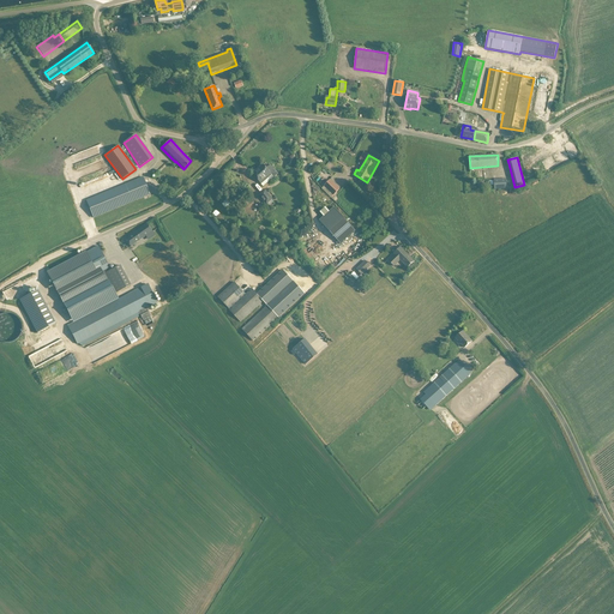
[(264,164),(253,174),(257,179),(260,182),(268,176),(270,180),(278,174),(270,164),(266,168),(264,164)]
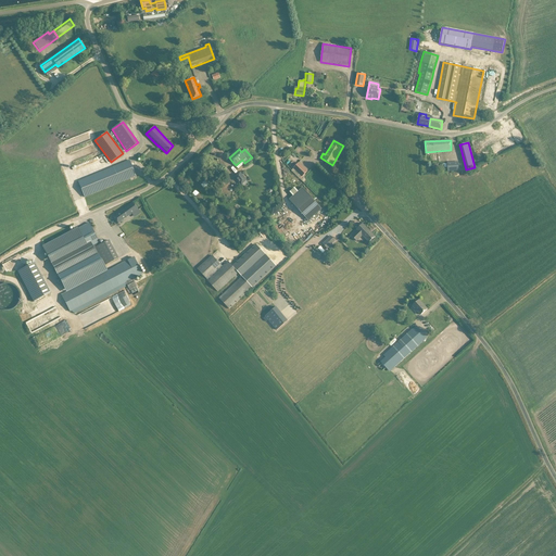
[(101,166),(106,163),(103,154),(97,156),(101,166)]
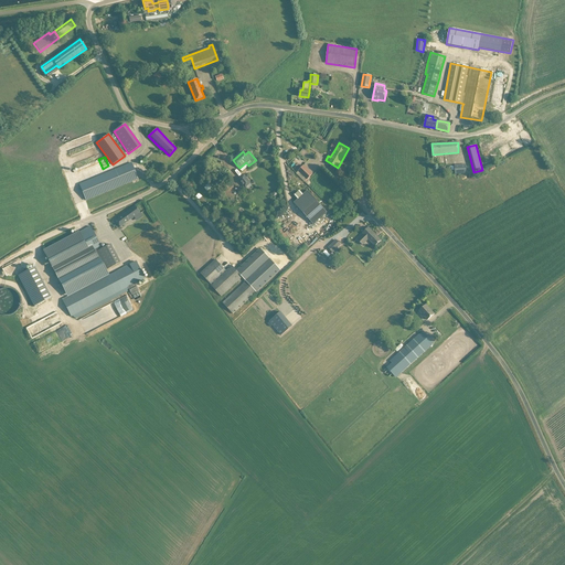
[(86,200),(138,179),(131,163),(80,184),(86,200)]
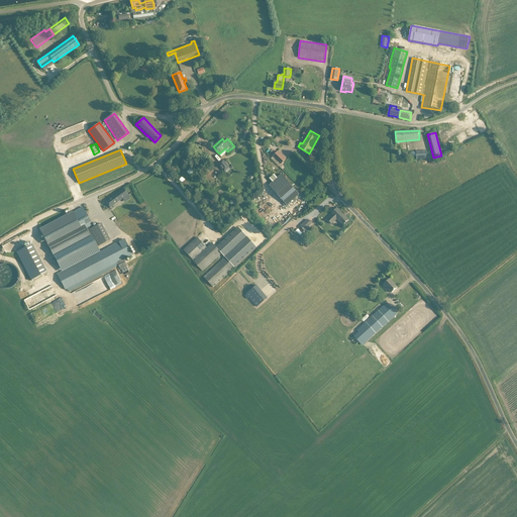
[(416,160),(426,159),(426,150),(416,150),(416,160)]
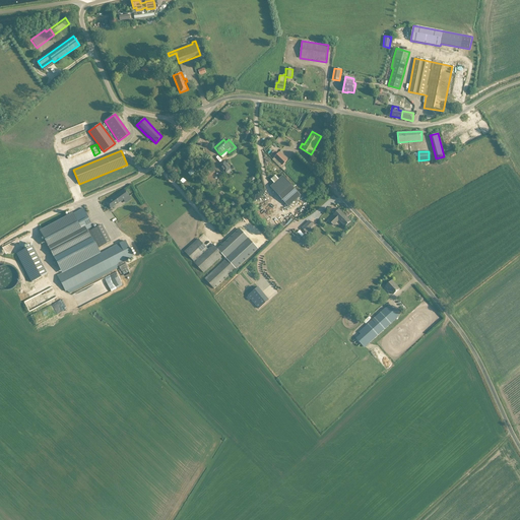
[(280,168),(287,160),(279,152),(272,159),(280,168)]
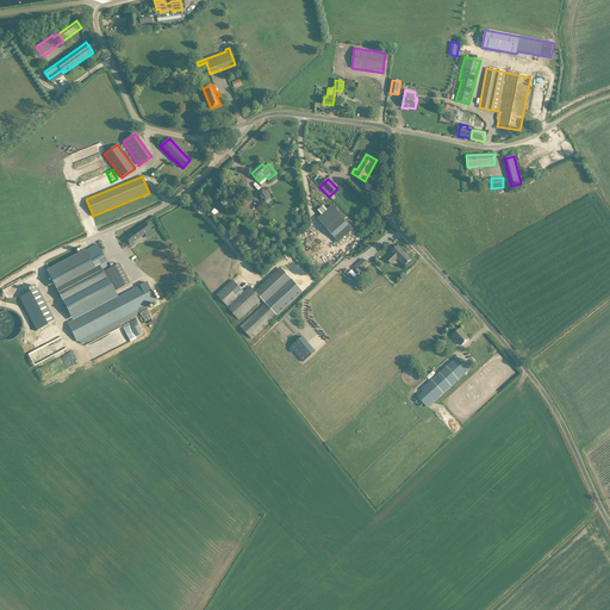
[(265,203),(271,198),(263,190),(257,194),(265,203)]
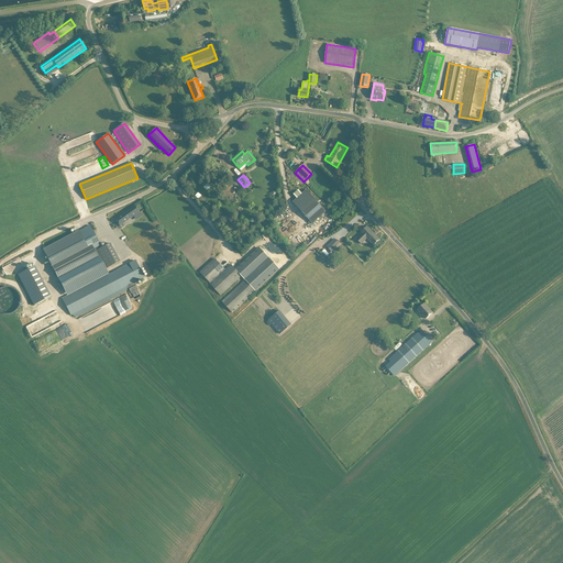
[(312,222),(326,211),(307,190),(294,202),(312,222)]
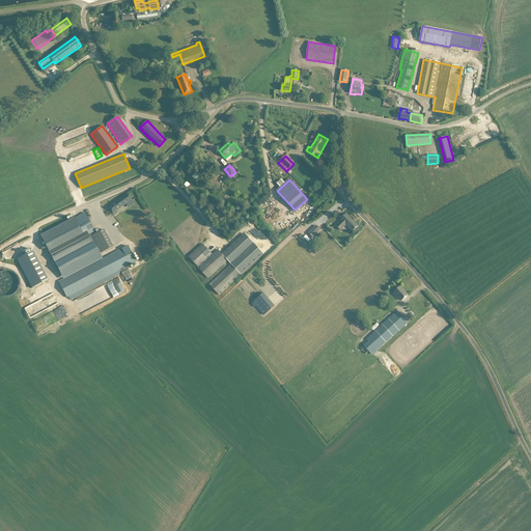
[(113,214),(132,200),(128,193),(108,206),(113,214)]
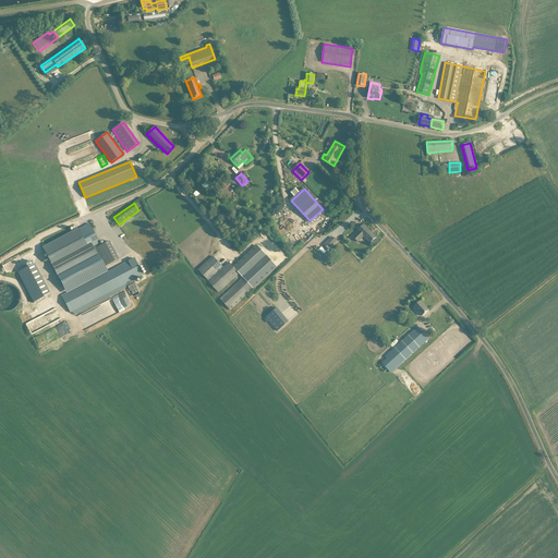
[(108,270),(105,266),(96,249),(95,247),(100,244),(89,223),(43,249),(58,277),(67,291),(108,270)]
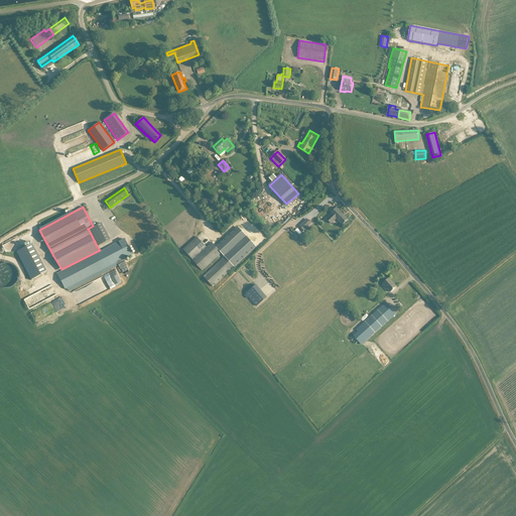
[(348,220),(337,208),(334,212),(331,213),(332,214),(327,219),(332,224),(337,219),(343,225),(348,220)]
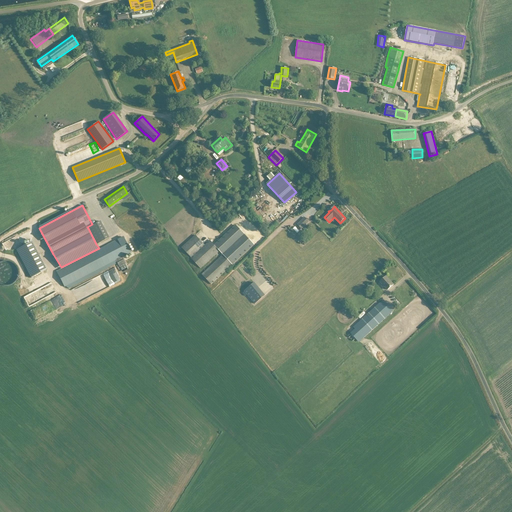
[(297,224),(296,226),(300,230),(301,229),(309,222),(305,217),(297,224)]
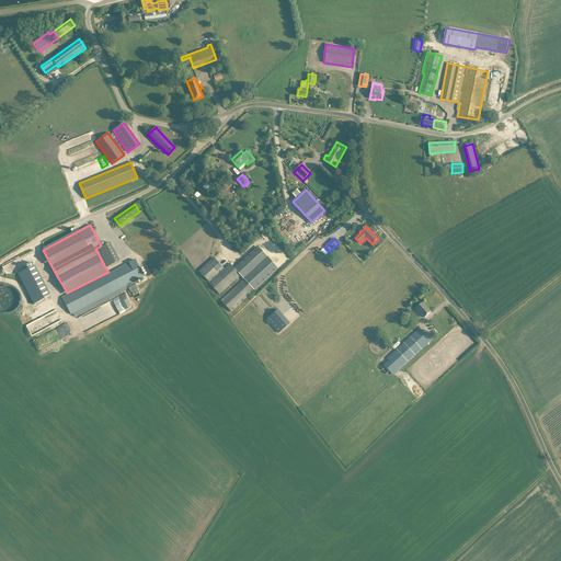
[(101,245),(95,249),(96,250),(105,267),(119,260),(110,242),(102,247),(101,245)]
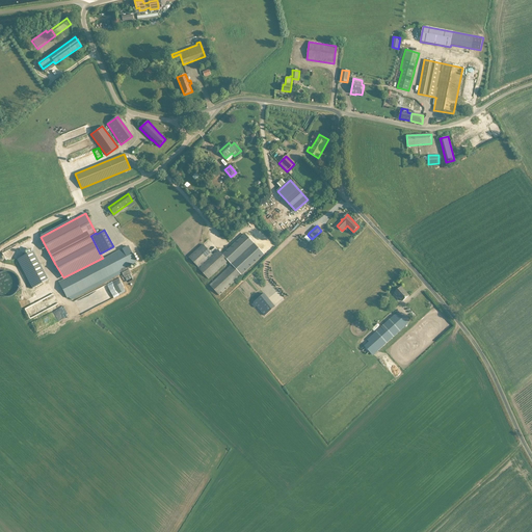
[(229,261),(232,265),(210,285),(219,295),(241,275),(264,255),(244,235),(222,255),(218,250),(214,254),(198,268),(209,280),(224,264),(229,261)]
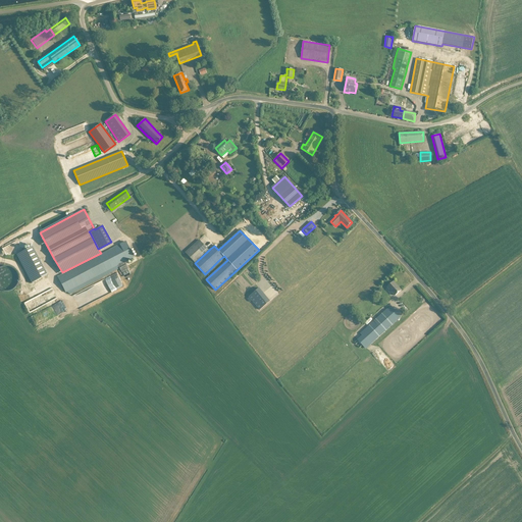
[(199,240),(186,252),(195,262),(208,250),(199,240)]
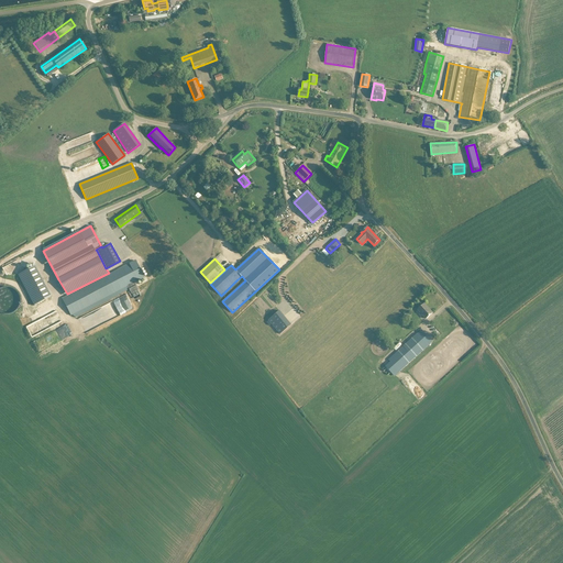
[(67,295),(62,298),(72,316),(73,316),(76,318),(129,289),(131,294),(139,290),(134,283),(144,277),(135,260),(129,263),(108,274),(67,295)]
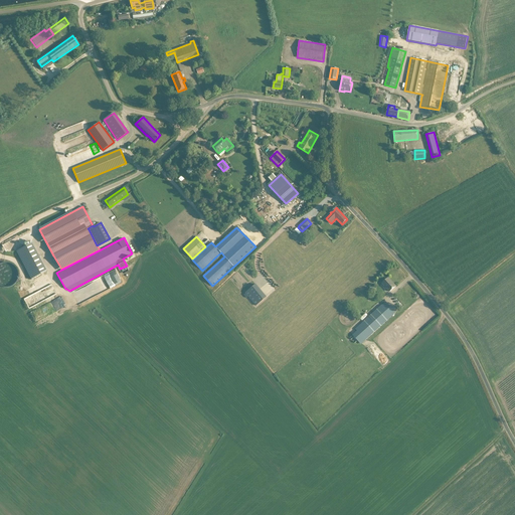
[(31,280),(47,271),(32,242),(16,250),(31,280)]
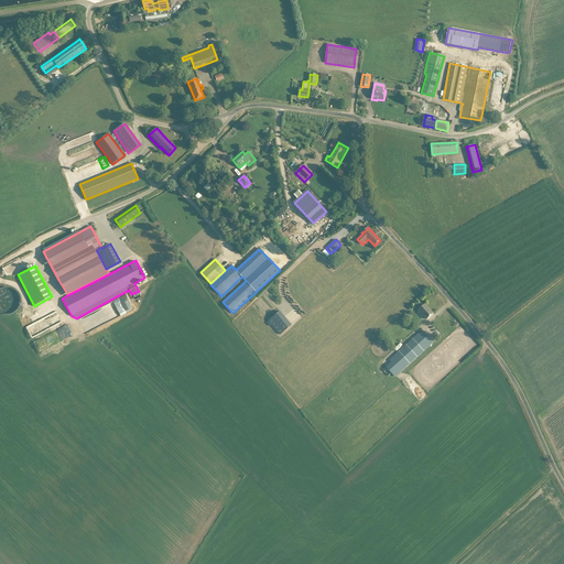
[(19,303),(19,300),(18,297),(17,295),(15,294),(14,292),(12,291),(10,290),(8,290),(6,290),(3,290),(1,291),(0,291),(0,313),(2,314),(4,315),(7,315),(10,314),(12,313),(14,312),(17,310),(18,307),(19,305),(19,303)]
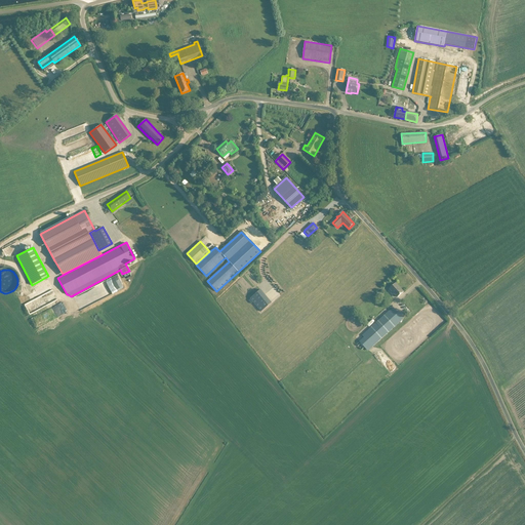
[(84,308),(124,289),(119,277),(95,288),(95,287),(75,296),(77,300),(81,299),(82,301),(81,301),(84,308)]
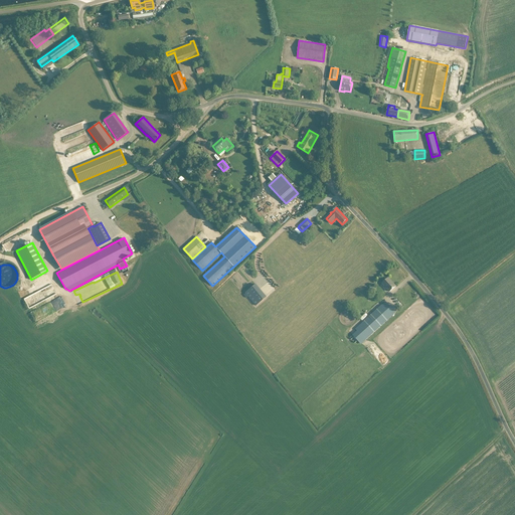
[(389,292),(392,290),(395,287),(388,278),(384,282),(382,284),(389,292)]
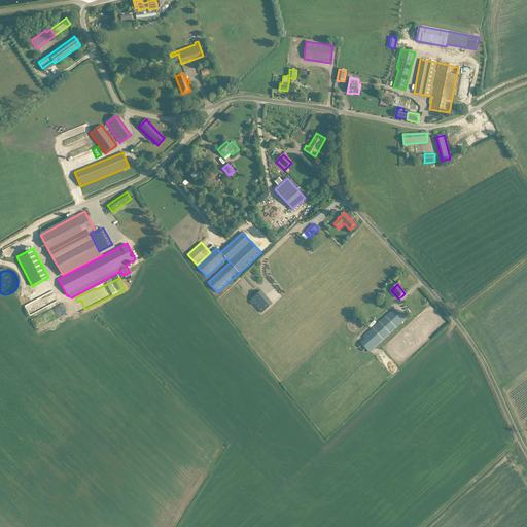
[(250,302),(249,302),(252,305),(254,303),(262,313),(273,304),(261,290),(251,300),(252,300),(250,302)]
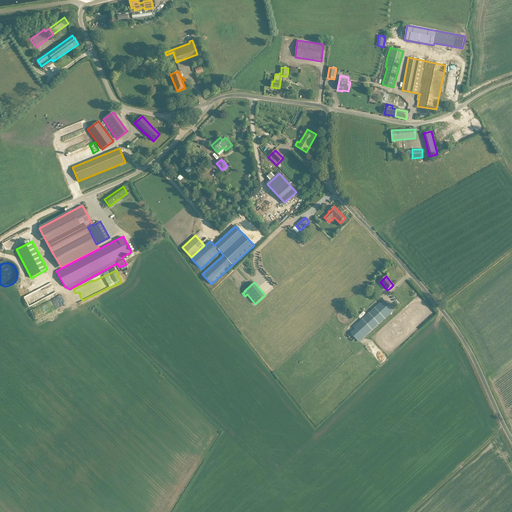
[(351,333),(350,333),(355,338),(358,341),(389,314),(393,311),(383,300),(379,303),(353,327),(355,329),(351,333)]
